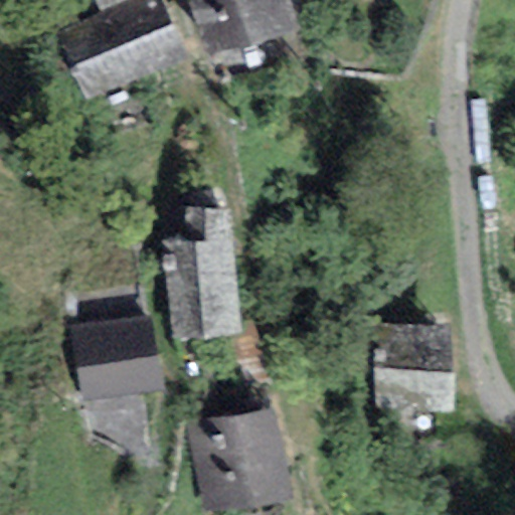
[(190,58),(156,0),(129,0),(101,14),(54,35),(87,101),(190,58)]
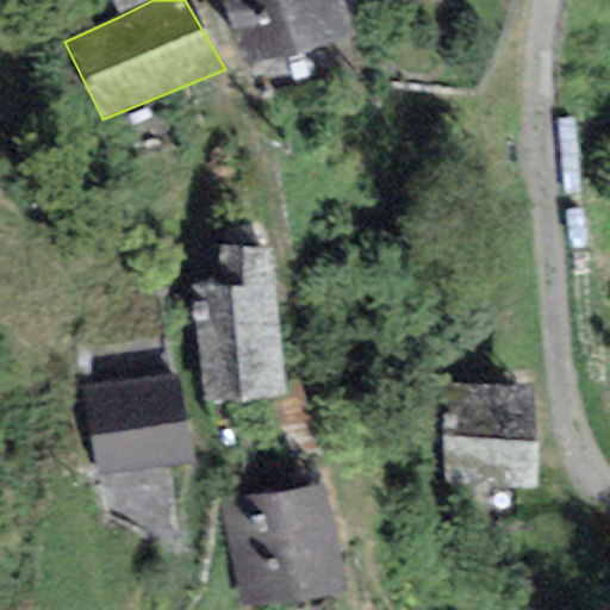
[(153,0),(111,0),(119,17),(153,0)]
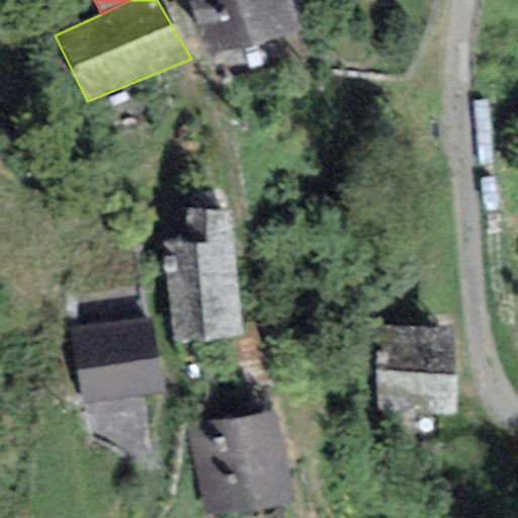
[(293,27),(283,0),(193,0),(211,55),(293,27)]
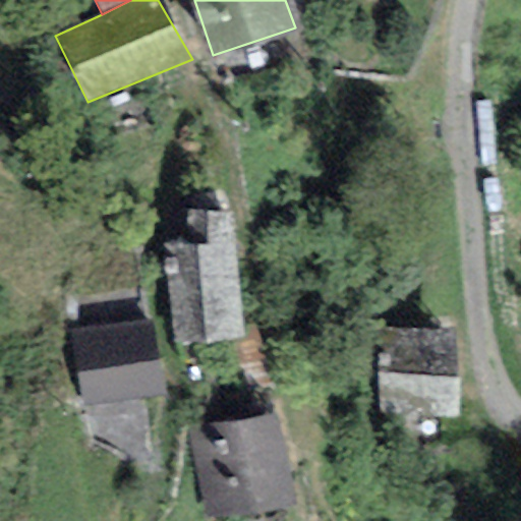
[(161,244),(177,348),(243,337),(232,214),(187,211),(179,239),(161,244)]
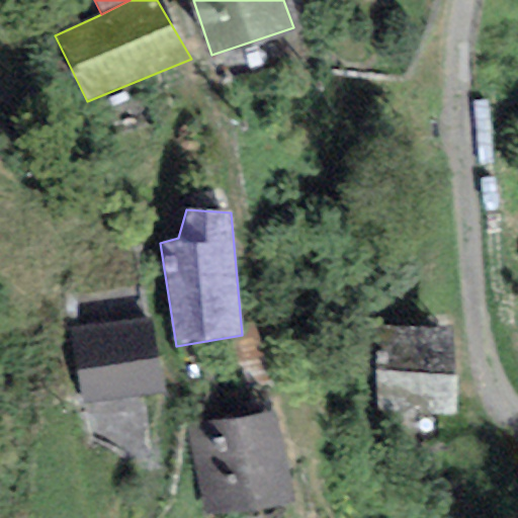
[(71,329),(84,407),(161,395),(148,317),(71,329)]
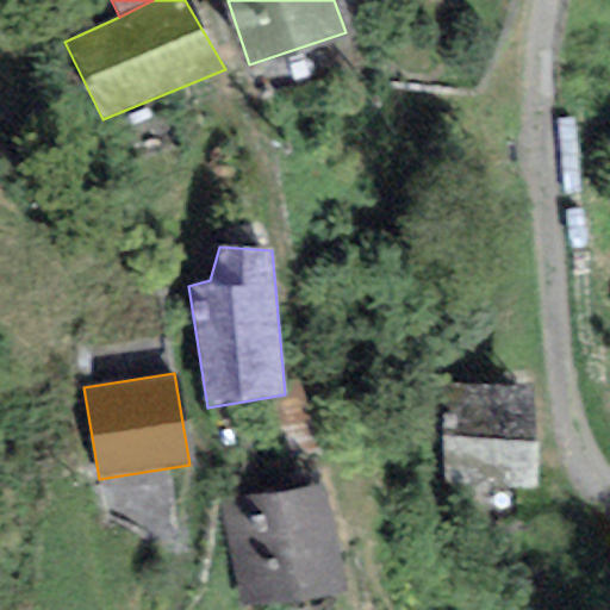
[(534,388),(442,385),(441,486),(535,491),(534,388)]
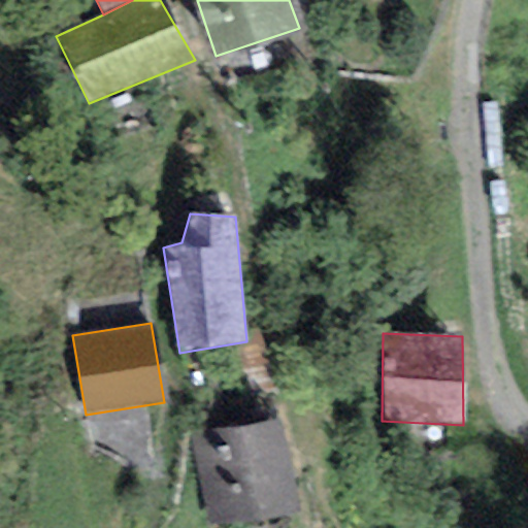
[(222,527),(296,512),(275,419),(191,437),(211,527),(222,527)]
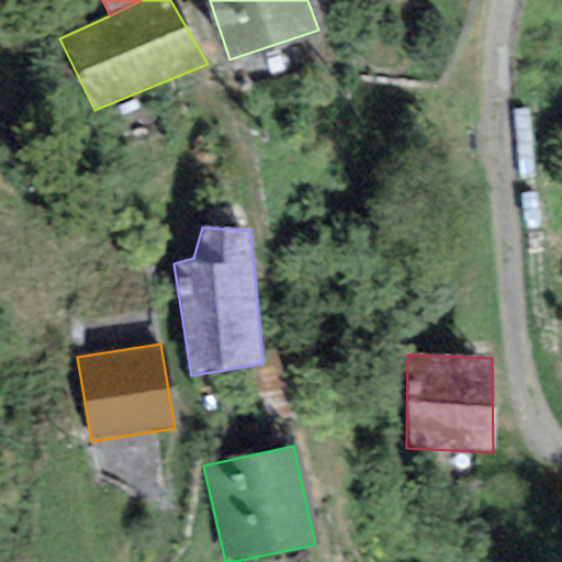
All buildings are outlined.
